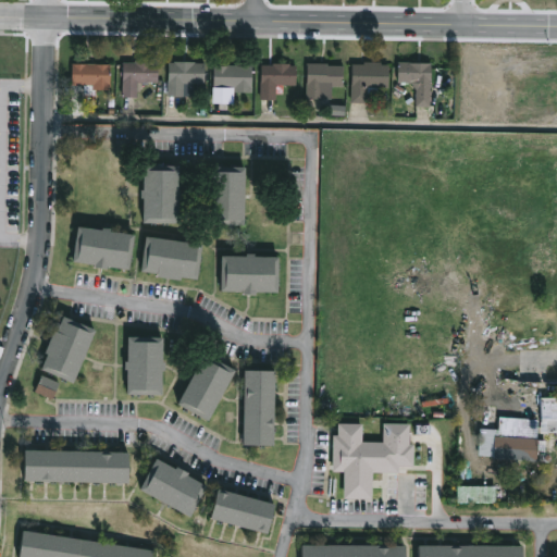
[(159,61),(159,81),(138,79),(138,97),(122,96),(123,74),(121,74),(121,70),(123,70),(123,61),(135,61),(135,58),(139,58),(139,61),(159,61)]
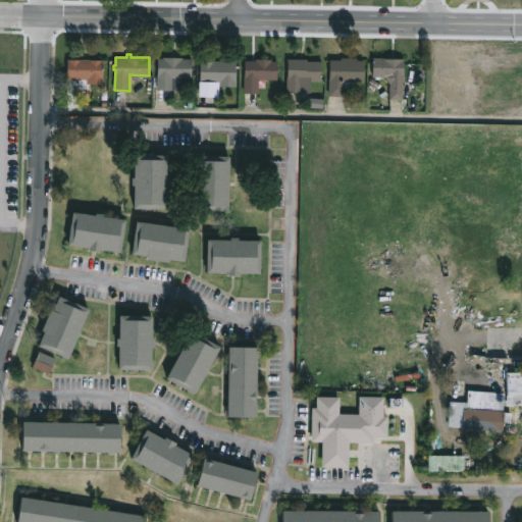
[(183,56),(183,58),(193,58),(193,76),(184,75),(183,89),(158,89),(159,57),(183,56)]
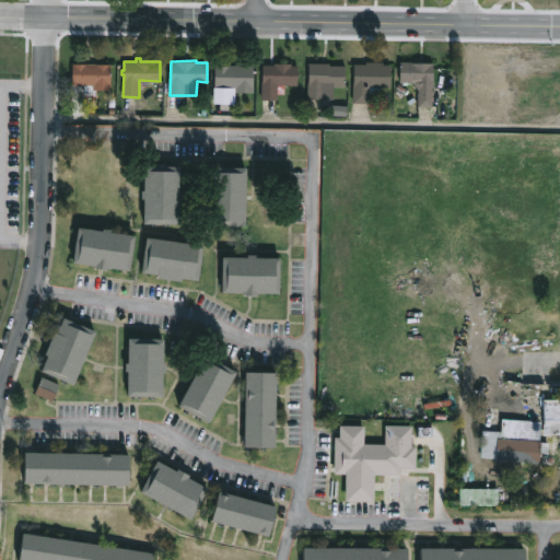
[(416,81),(399,80),(400,60),(433,61),(432,101),(419,100),(419,85),(415,85),(416,81)]
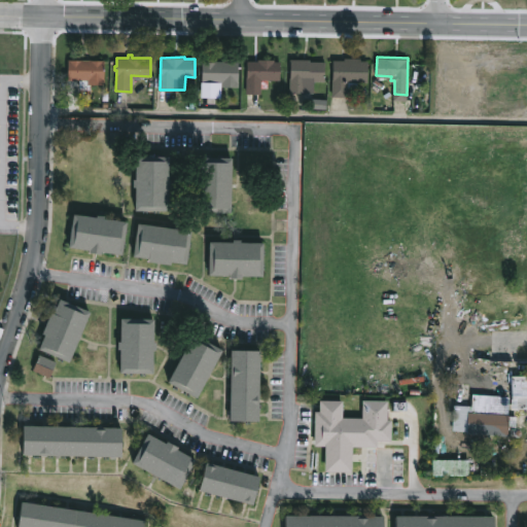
[(105,59),(104,83),(90,83),(90,89),(79,89),(80,77),(68,77),(68,58),(105,59)]
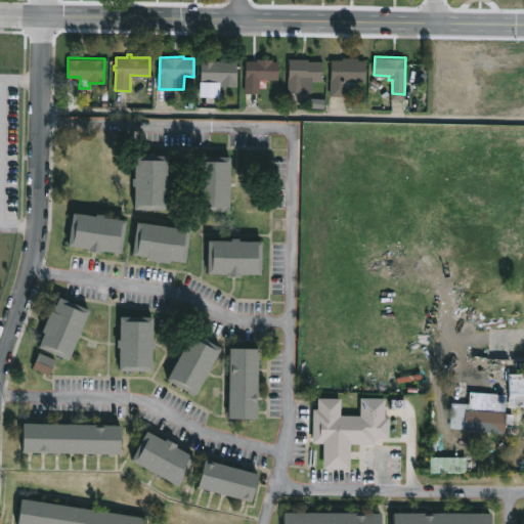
[(323,60),(323,79),(311,79),(311,91),(288,91),(289,57),(309,57),(308,60),(323,60)]
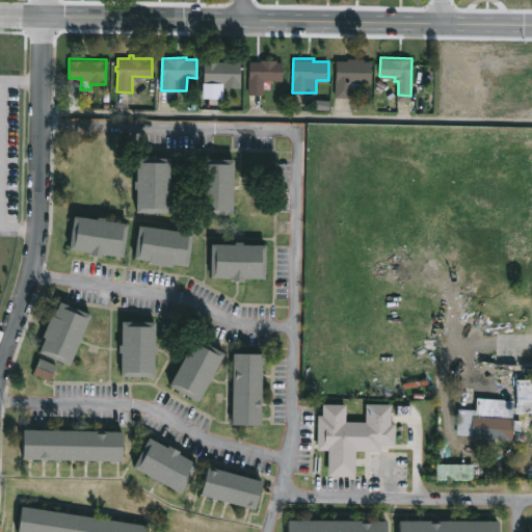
[(365,58),(365,61),(372,61),(372,82),(362,82),(362,88),(351,88),(351,97),(336,97),(337,60),(348,60),(348,58),(365,58)]
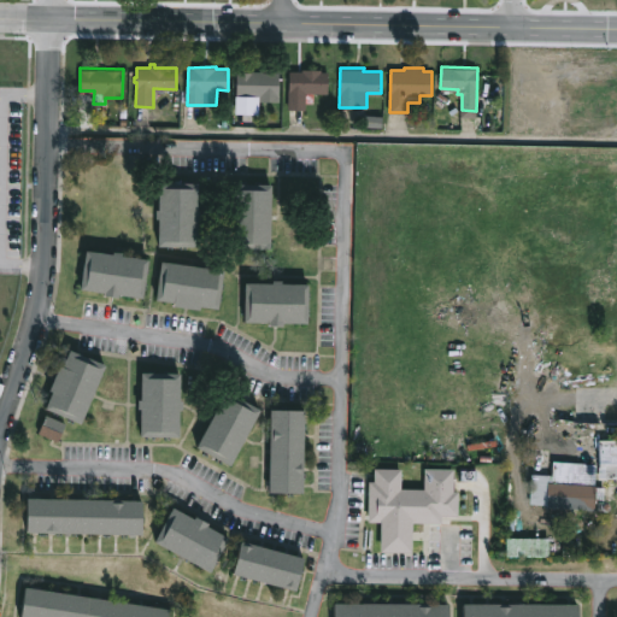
[(322,69),(322,71),(330,71),(329,92),(307,92),(306,109),(289,107),(291,70),(303,71),(303,69),(322,69)]
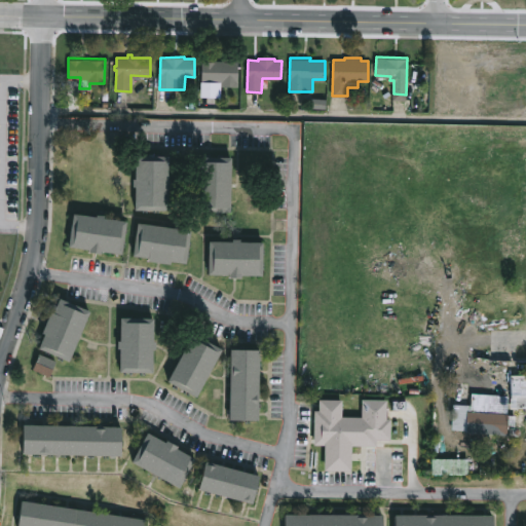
[(224,61),(238,62),(238,85),(221,85),(221,82),(202,81),(202,61),(224,61)]
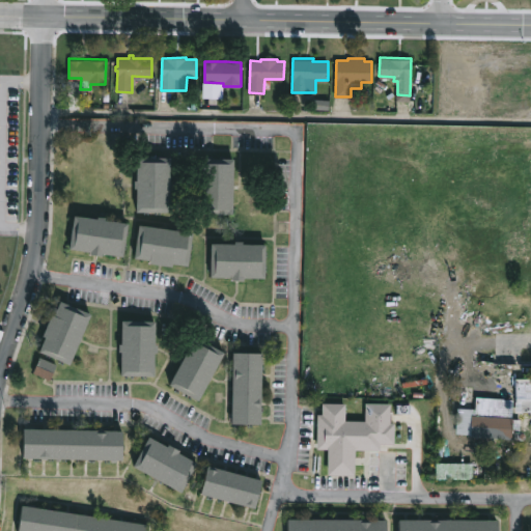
[(172,178),(172,188),(170,188),(170,212),(137,211),(137,187),(134,187),(134,178),(137,178),(137,155),(171,156),(171,178),(172,178)]
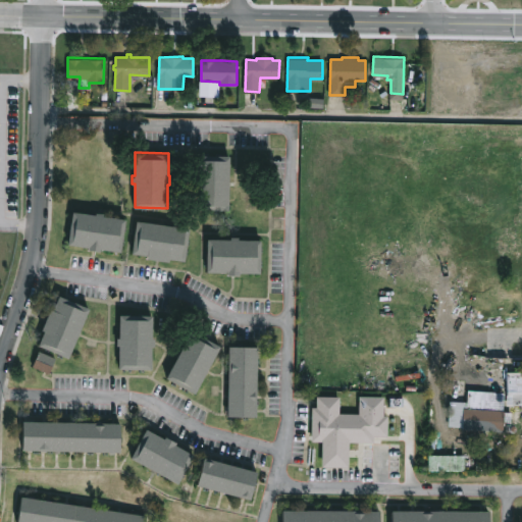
[(230,154),(228,210),(199,209),(200,193),(196,193),(197,175),(202,175),(203,154),(230,154)]
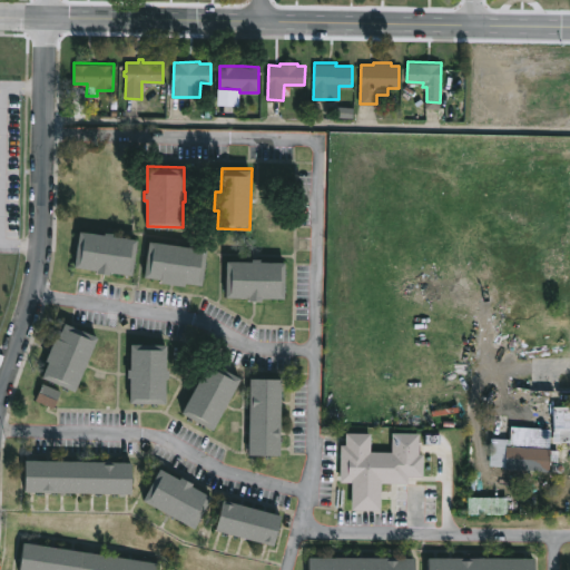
[(79,229),(105,233),(105,231),(112,232),(112,234),(138,238),(131,274),(110,271),(109,274),(96,272),(97,268),(72,264),(79,229)]
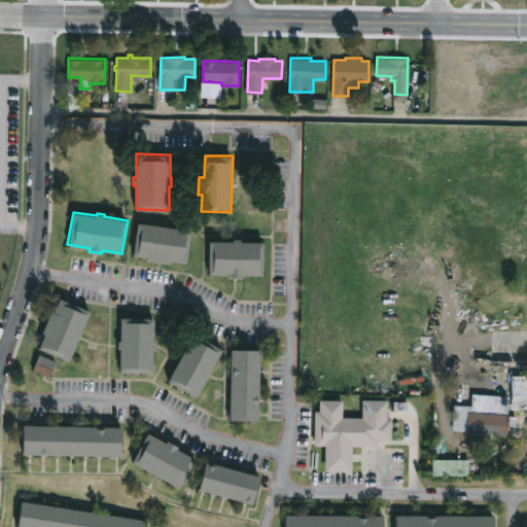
[(192,230),(188,264),(172,261),(172,264),(148,259),(148,256),(133,254),(138,221),(192,230)]
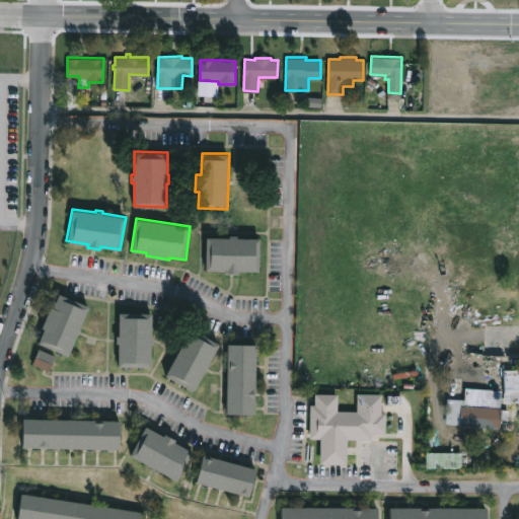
[(261,237),(260,270),(238,270),(238,274),(226,274),(226,270),(206,270),(207,236),(230,236),(230,234),(237,234),(237,236),(261,237)]
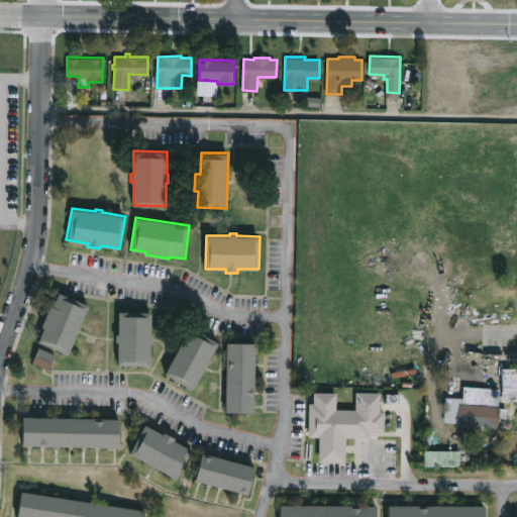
[(89,304),(68,354),(37,341),(43,327),(40,326),(49,305),(53,306),(59,292),(89,304)]
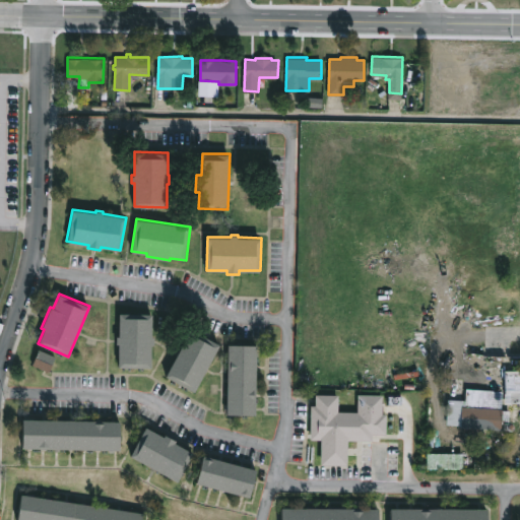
[(152,313),(151,335),(155,336),(155,344),(151,344),(151,368),(119,367),(119,343),(117,343),(117,335),(119,335),(119,313),(152,313)]
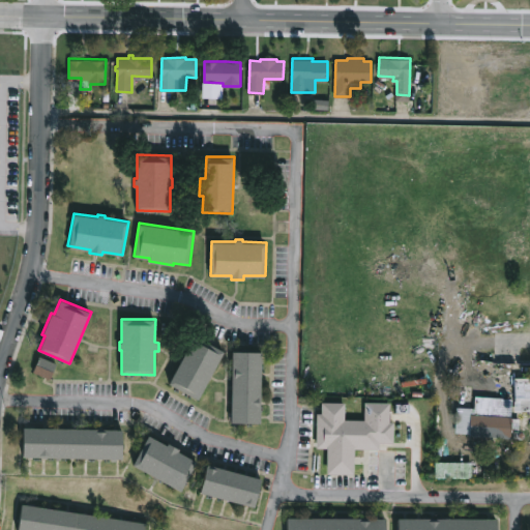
[(209,376),(197,399),(169,383),(196,335),(224,351),(209,376)]
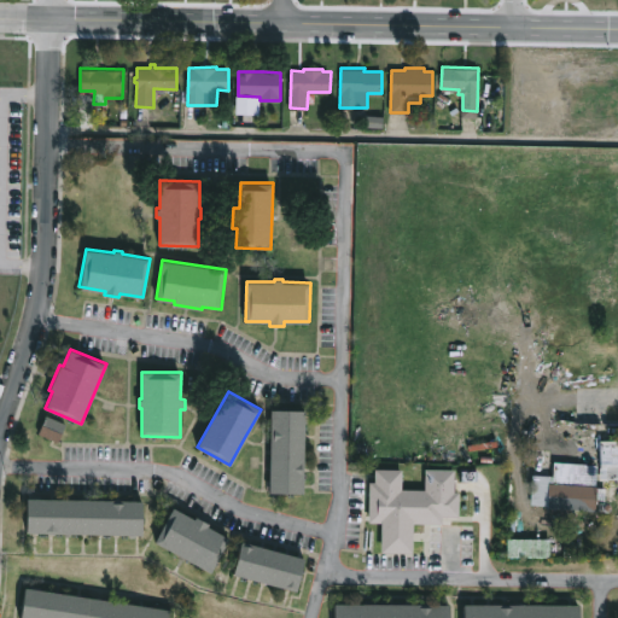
[(304,470),(303,493),(270,493),(270,488),(266,488),(266,481),(270,481),(272,409),(305,409),(304,470)]
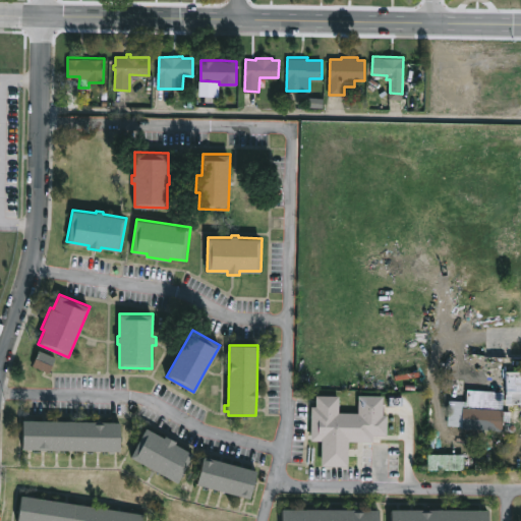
[(50,373),(56,360),(42,353),(35,366),(50,373)]
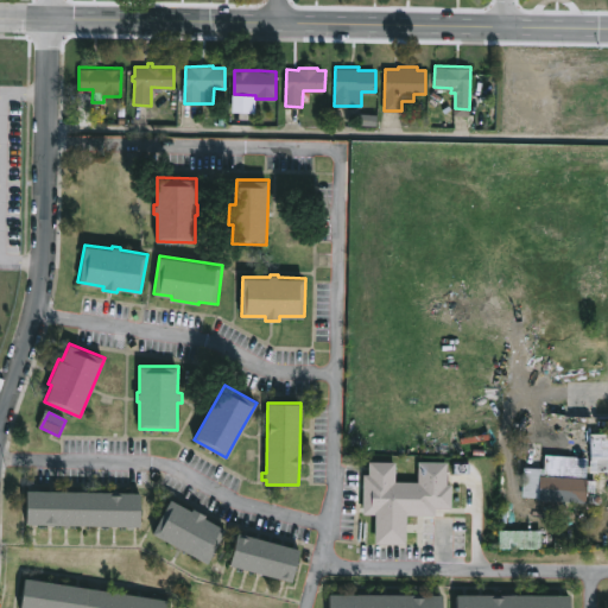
[(607,431),(607,472),(590,473),(590,432),(607,431)]
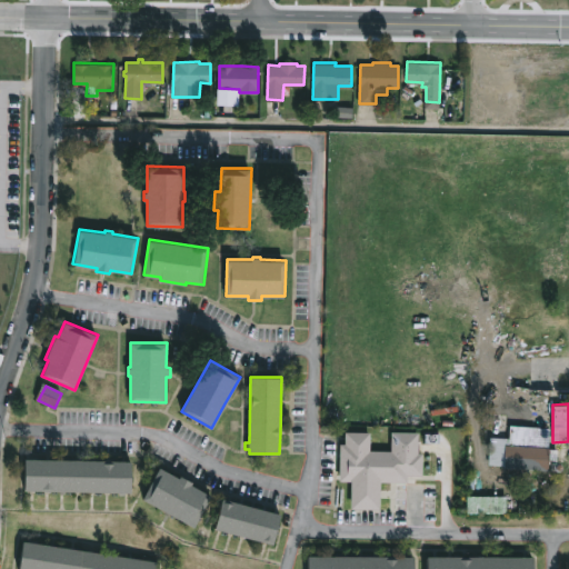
[(551,427),(550,448),(558,449),(558,460),(550,459),(550,470),(522,468),(522,473),(505,472),(506,466),(503,466),(503,465),(489,463),(489,460),(485,459),(486,449),(490,449),(491,436),(508,437),(508,439),(509,439),(510,425),(551,427)]
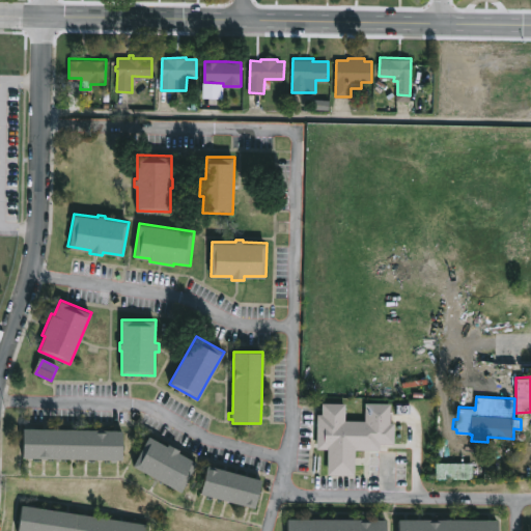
[(396,403),(395,436),(368,435),(368,456),(336,455),(337,436),(319,435),(320,416),(317,416),(318,406),(320,406),(320,401),(396,403)]
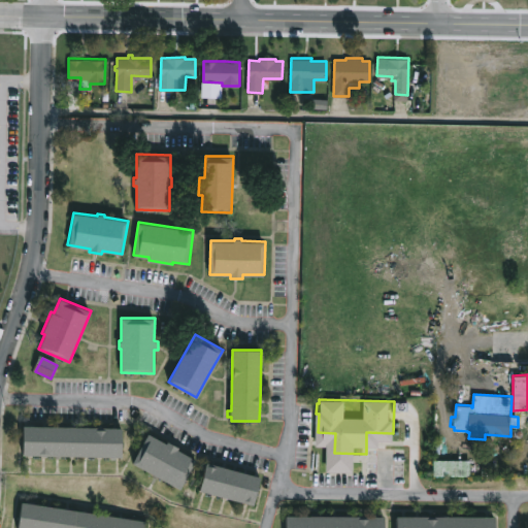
[(122,428),(121,456),(22,454),(23,425),(122,428)]
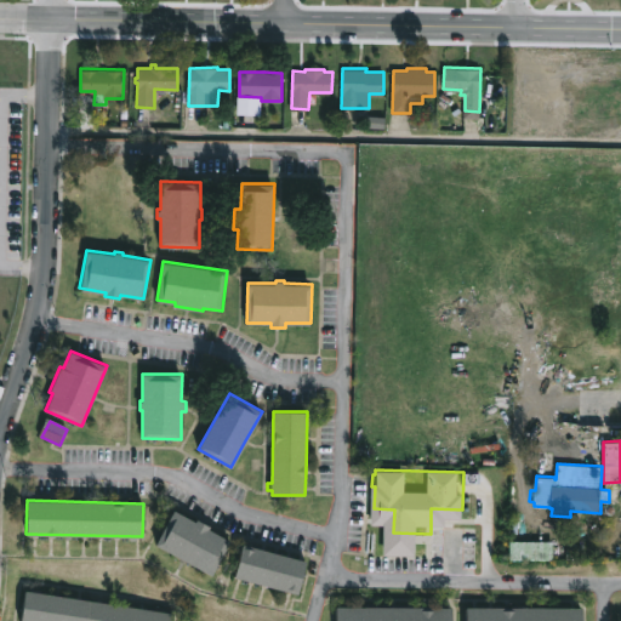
[(174,510),(195,522),(198,518),(211,527),(210,529),(229,540),(210,574),(155,543),(174,510)]
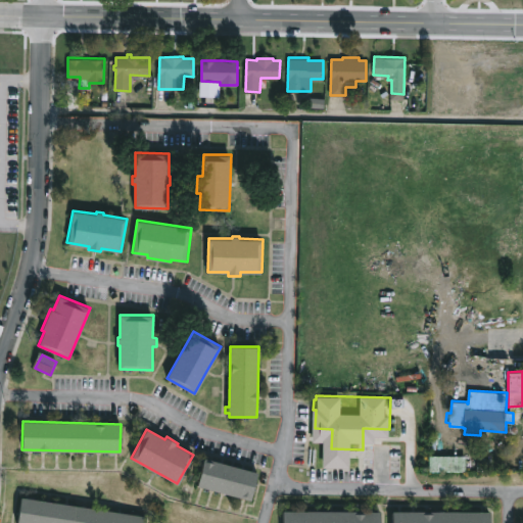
[(466,472),(430,472),(430,456),(466,456),(466,472)]
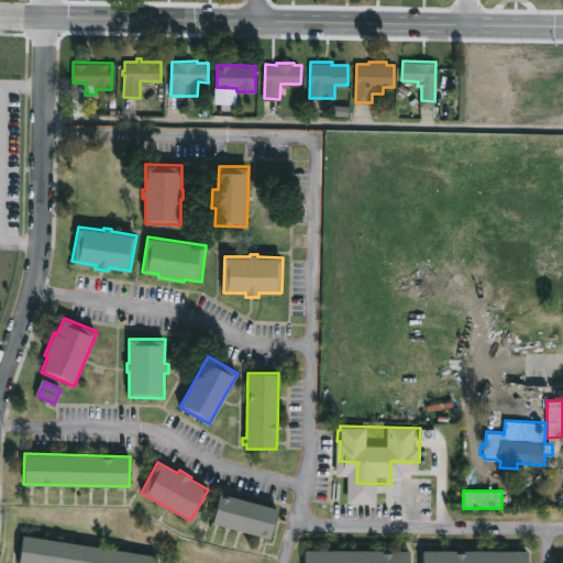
[(278,508),(271,539),(212,522),(220,493),(278,508)]
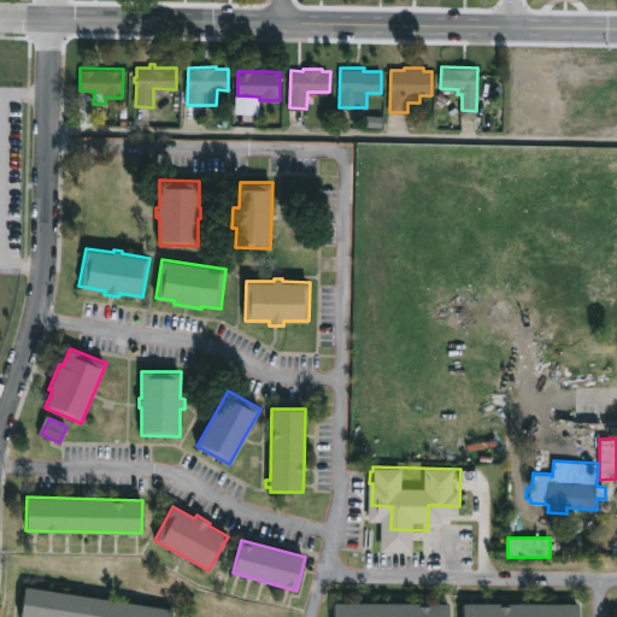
[(171,616),(21,616),(25,586),(174,609),(171,616)]
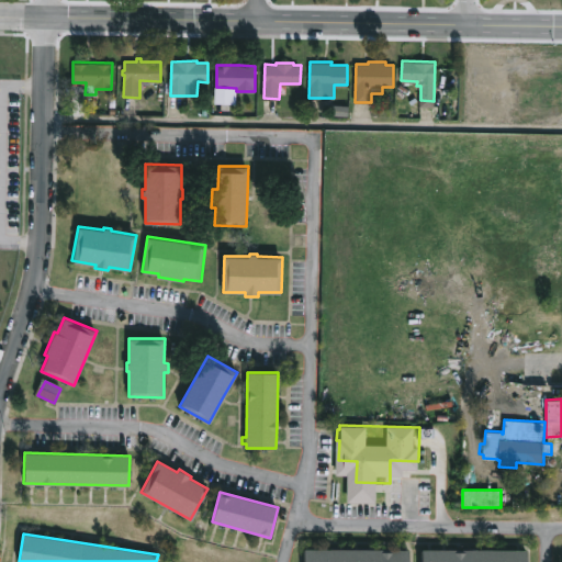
[(305,561),(305,549),(409,549),(409,561),(305,561)]
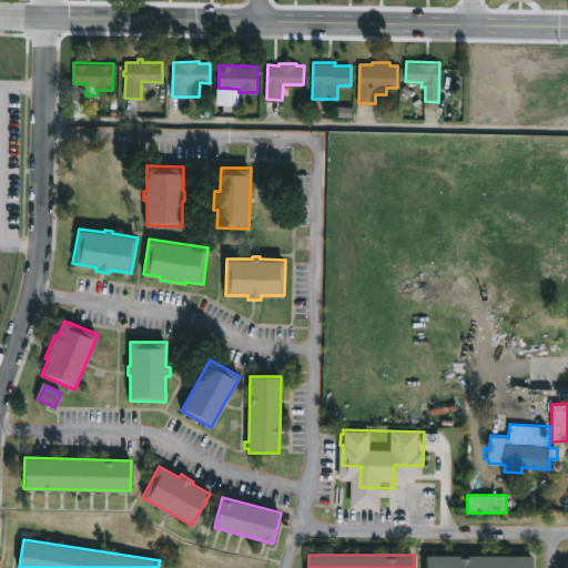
[(427,567),(427,555),(535,556),(535,567),(427,567)]
